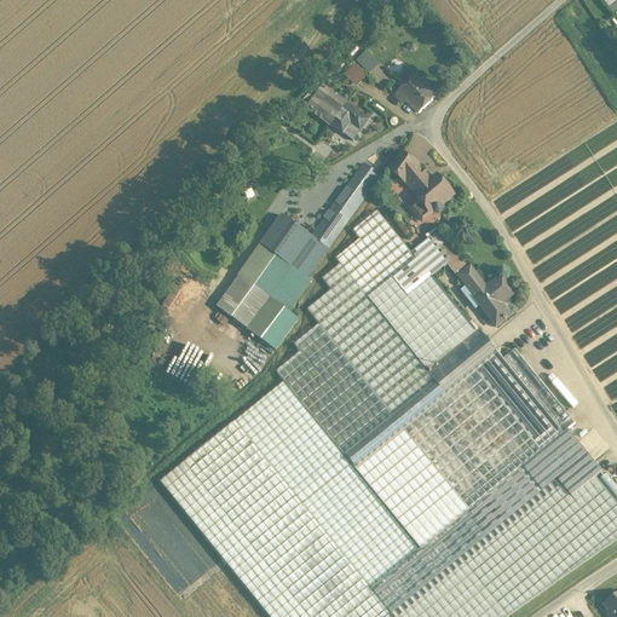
[(351,59),(364,73),(376,62),(363,47),(351,59)]
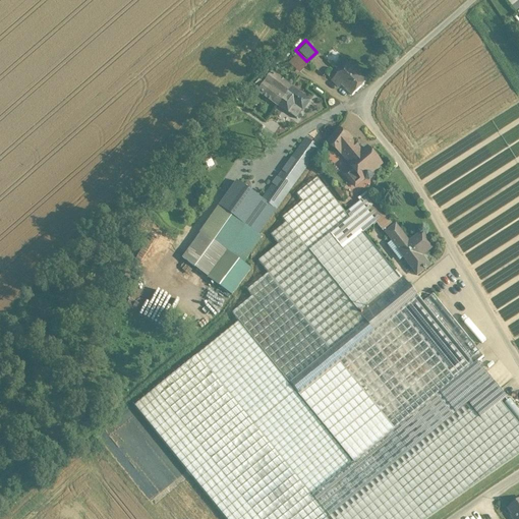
[(296,52),(287,62),(297,72),(306,62),(296,52)]
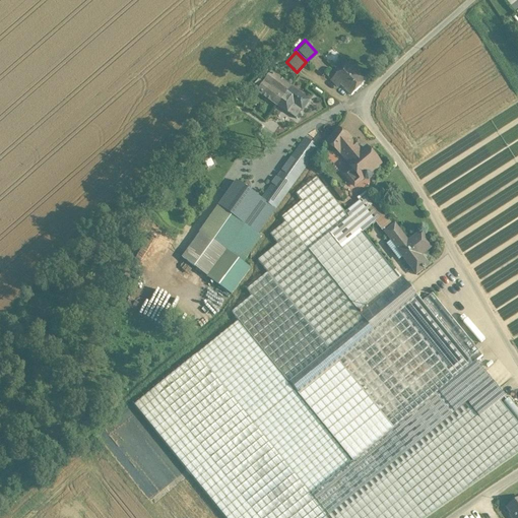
[(364,79),(340,56),(331,65),(337,70),(329,78),(336,85),(338,83),(349,93),(364,79)]
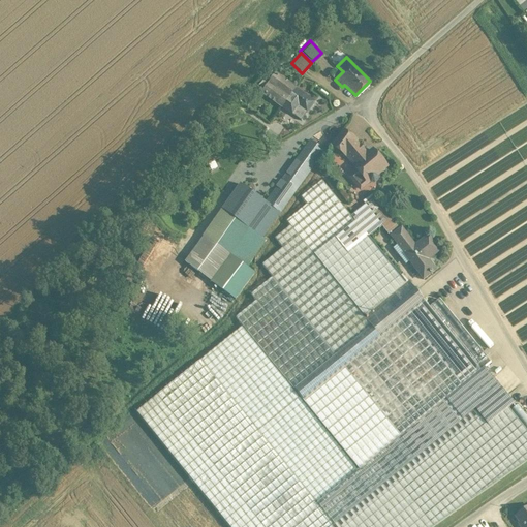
[(295,87),(275,73),(270,81),(272,82),(262,94),(265,95),(265,97),(268,98),(269,98),(270,98),(270,100),(272,102),(273,101),(280,106),(295,87)]
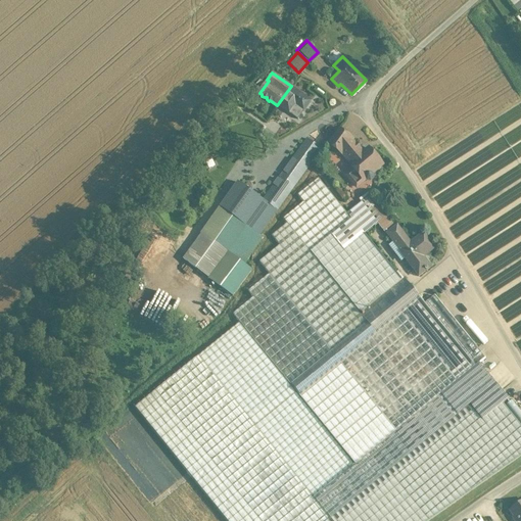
[(291,86),(277,105),(295,119),(310,100),(291,86)]
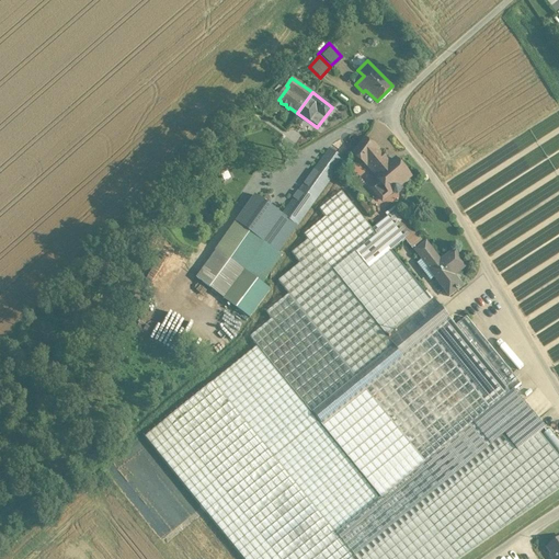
[(376,148),(361,137),(350,153),(365,164),(365,162),(375,149),(376,148)]
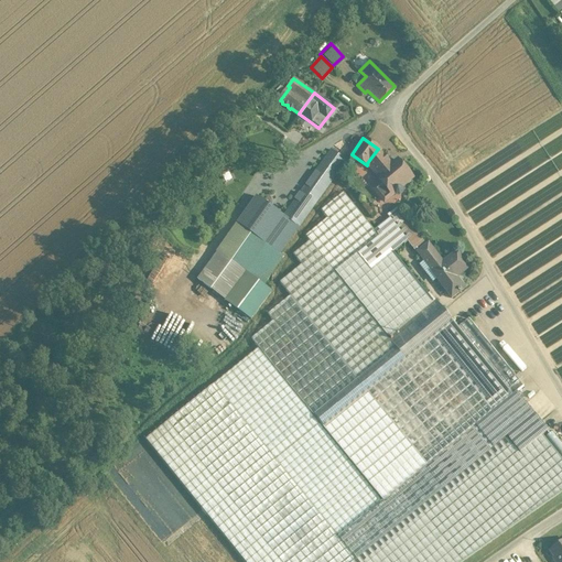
[(270,231),(262,241),(278,251),(344,159),(330,148),(282,215),(270,231)]
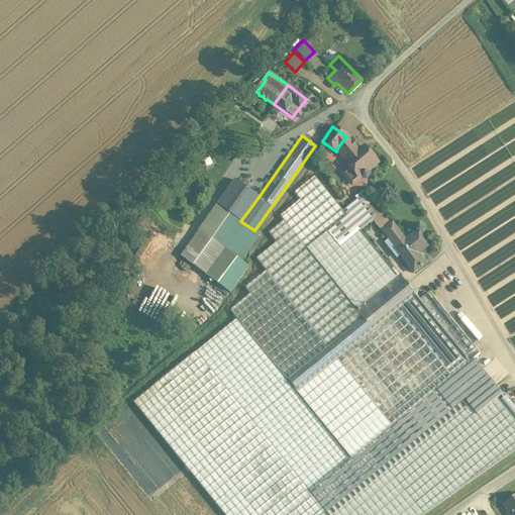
[(363,145),(356,150),(353,146),(350,141),(349,142),(345,137),(336,149),(345,160),(343,162),(348,167),(341,173),(347,180),(354,174),(357,178),(359,176),(361,177),(365,177),(368,175),(368,172),(367,171),(377,162),(363,145)]
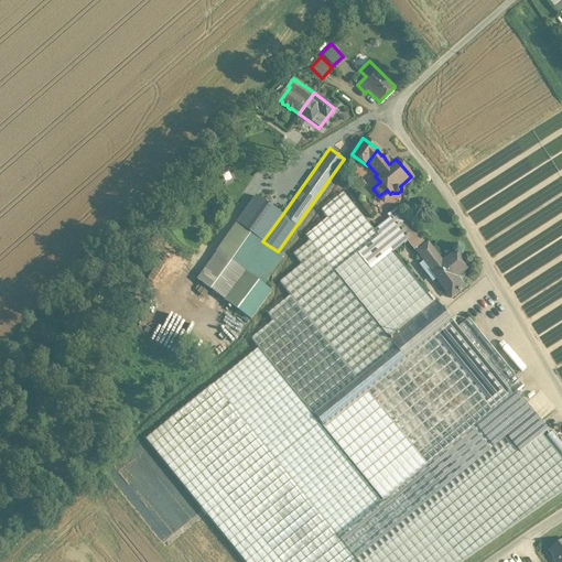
[(230,169),(219,173),(223,183),(234,179),(230,169)]
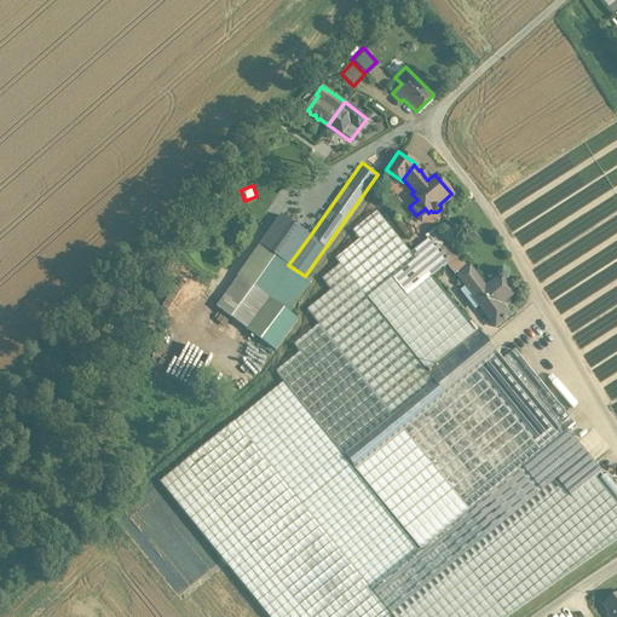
[(372,200),(357,218),(318,280),(309,303),(323,322),(328,327),(368,294),(388,277),(416,255),(411,249),(372,200)]
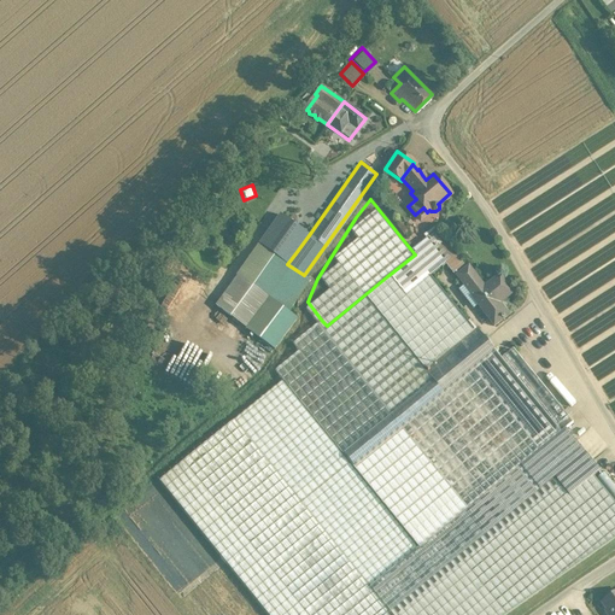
[(309,235),(279,214),(267,233),(280,242),(296,253),(309,235)]
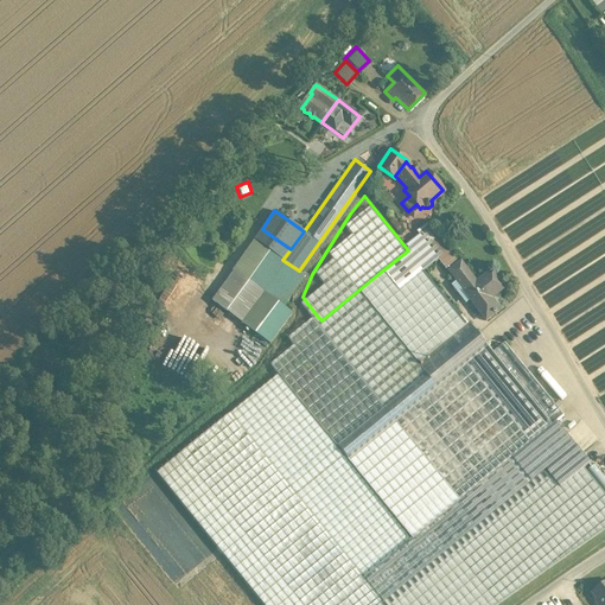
[(445,247),(427,224),(416,233),(418,234),(434,255),(435,255),(435,254),(445,247)]
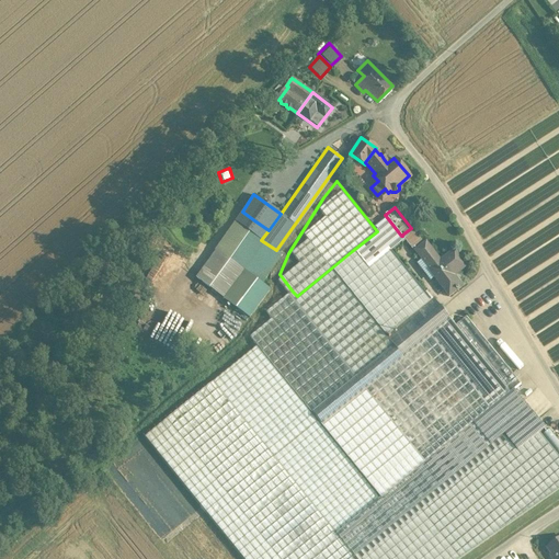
[(242,212),(215,250),(227,259),(254,220),(242,212)]
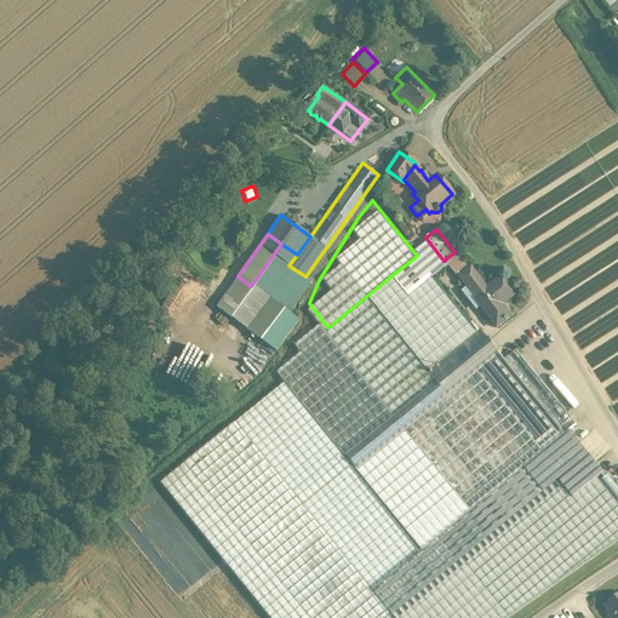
[(427,239),(412,250),(417,256),(389,278),(405,297),(433,275),(431,274),(446,262),(445,261),(444,261),(427,239)]
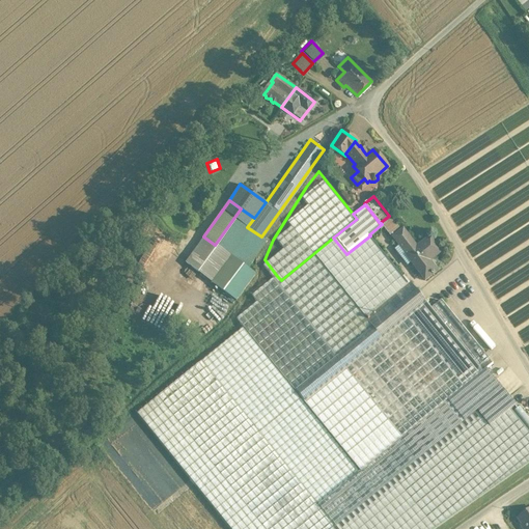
[(215,245),(203,237),(185,261),(210,280),(247,227),(254,218),(241,209),(215,245)]
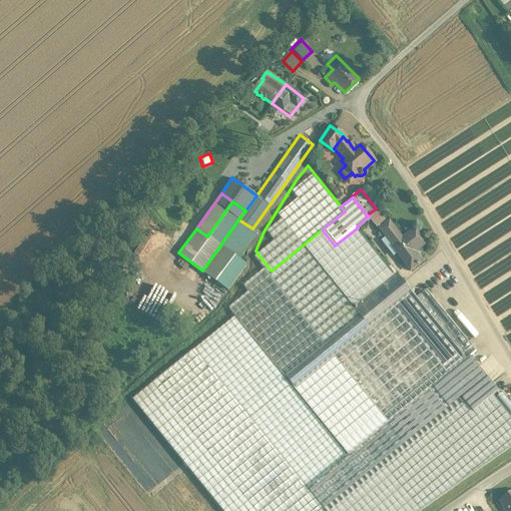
[(376,208),(368,214),(368,215),(369,216),(378,227),(386,221),(376,208)]
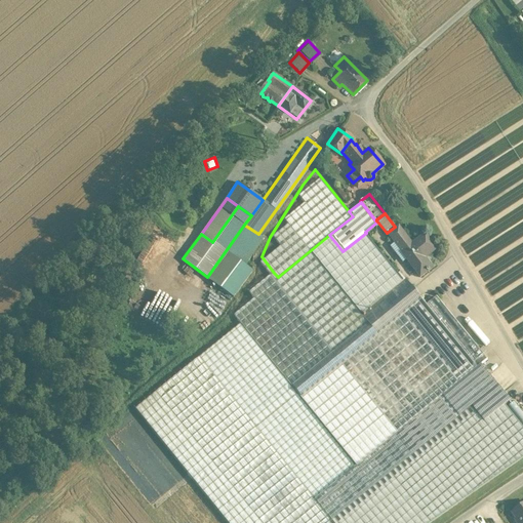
[(244,225),(207,277),(234,294),(251,270),(243,265),(263,236),(258,234),(244,225)]
